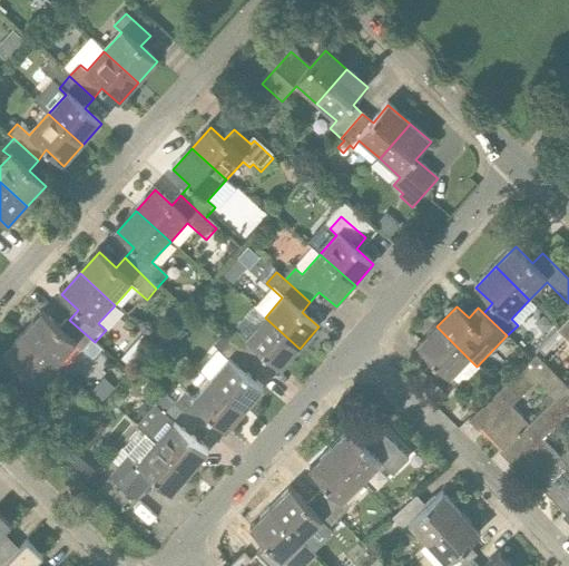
[(84,354),(95,342),(69,320),(60,329),(43,313),(25,334),(60,367),(76,349),(84,354)]
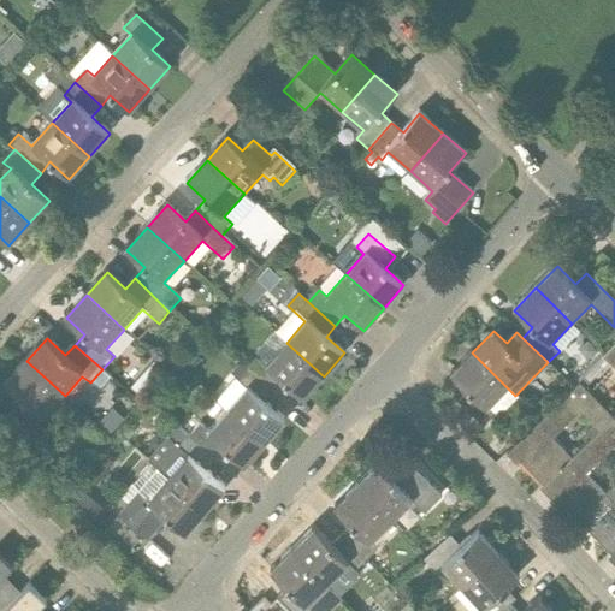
[(305,398),(324,377),(287,343),(268,363),(260,357),(250,368),(277,392),(285,383),(305,398)]
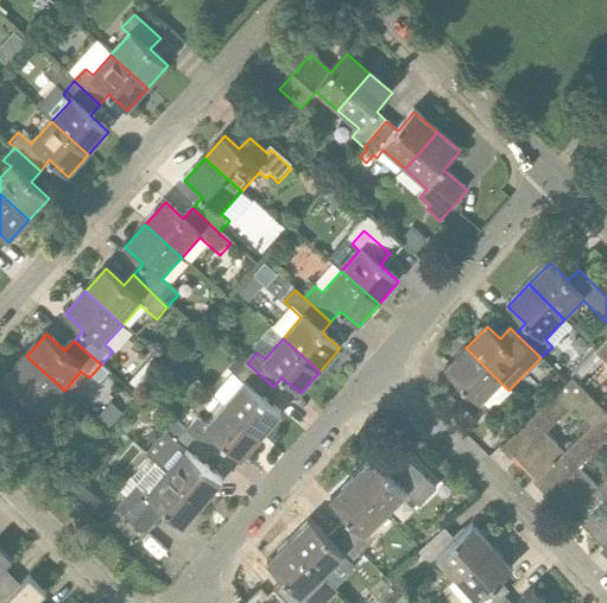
[(606,342),(595,355),(576,376),(583,383),(604,362),(606,366),(606,342)]
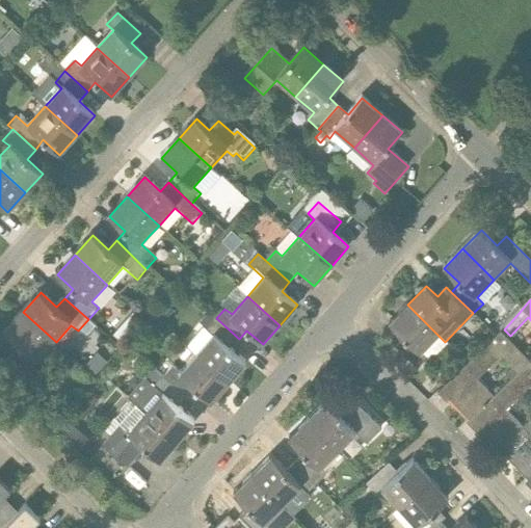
[(418,370),(428,359),(423,353),(439,336),(407,305),(390,323),(405,339),(396,348),(418,370)]
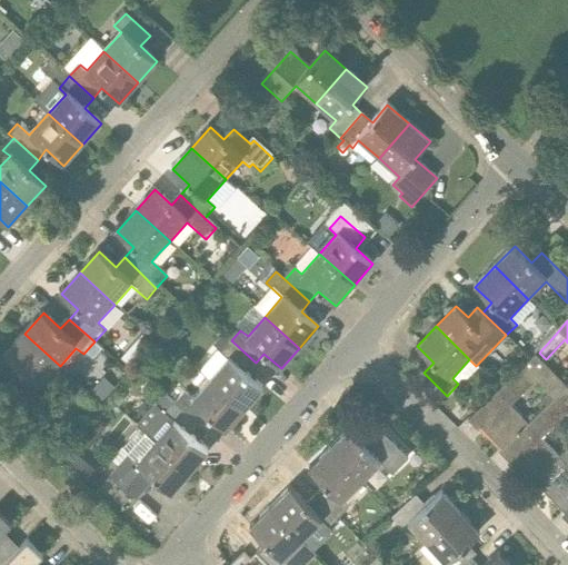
[(37,404),(48,392),(42,386),(60,366),(25,334),(6,355),(22,370),(13,382),(37,404)]
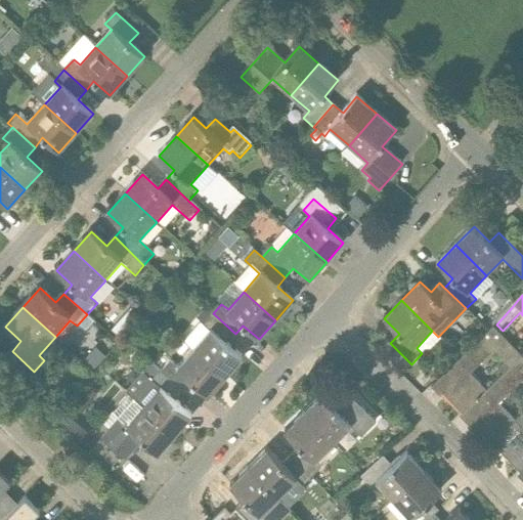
[(138,316),(132,311),(113,333),(119,339),(138,316)]
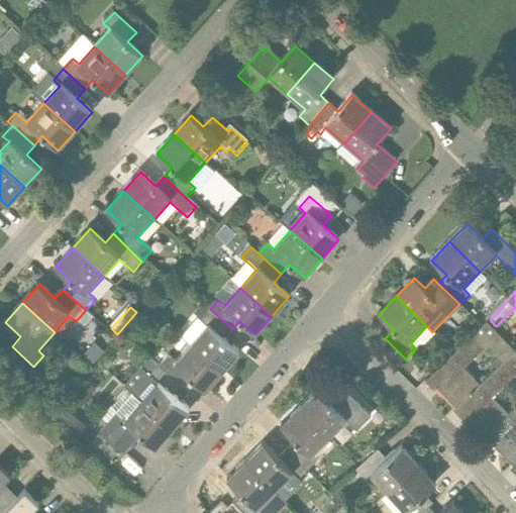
[(191,344),(222,373),(239,353),(223,339),(232,329),(210,309),(200,321),(206,327),(191,344)]
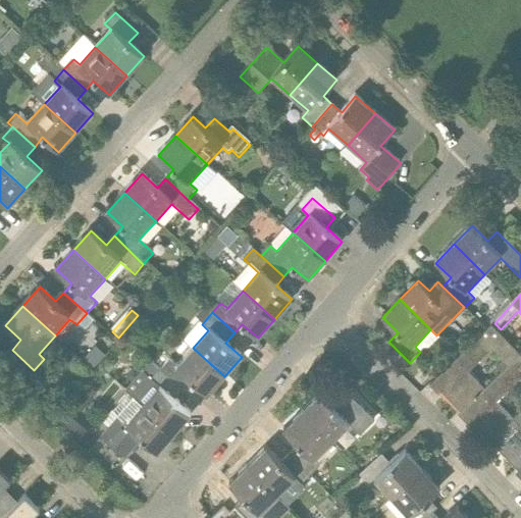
[(461,412),(485,390),(469,373),(492,350),(509,367),(520,356),(491,326),(430,385),(439,395),(441,393),(461,412)]
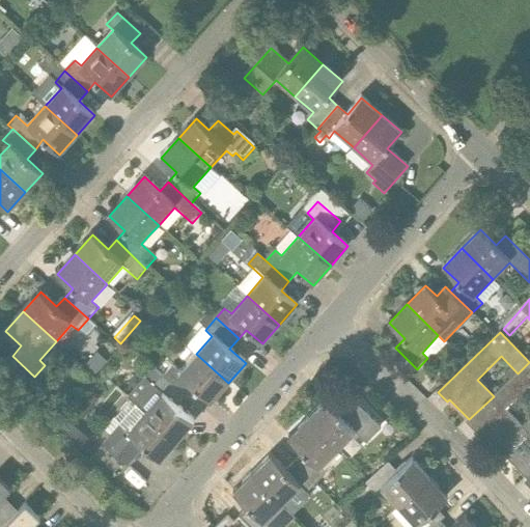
[(212,401),(228,383),(196,354),(179,372),(172,368),(164,377),(187,397),(195,389),(212,401)]
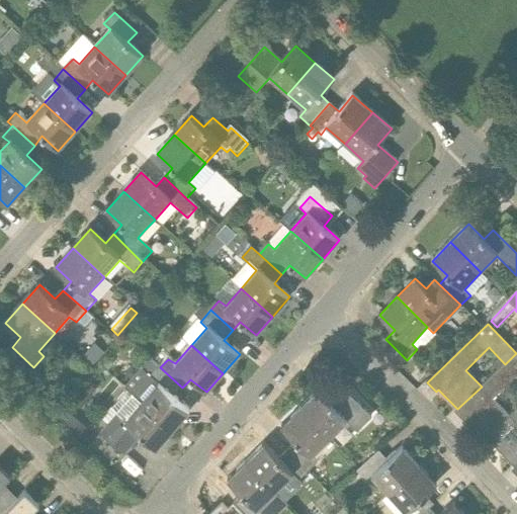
[(486,439),(510,416),(494,400),(516,378),(516,353),(505,364),(482,387),(457,409),(455,412),(464,421),(466,419),(486,439)]
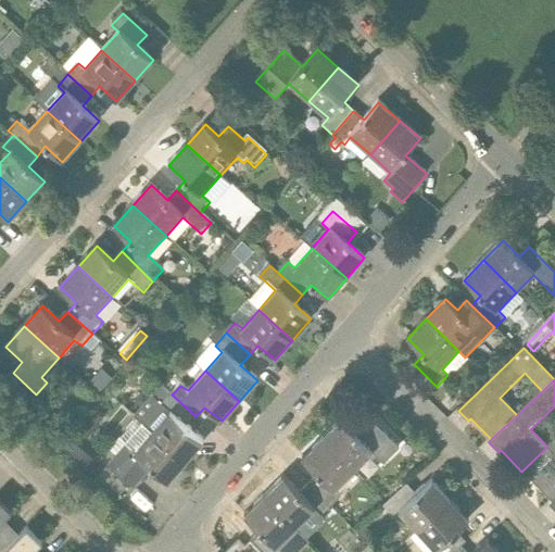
[(151,433),(186,462),(204,441),(187,427),(196,416),(172,394),(162,408),(168,413),(151,433)]
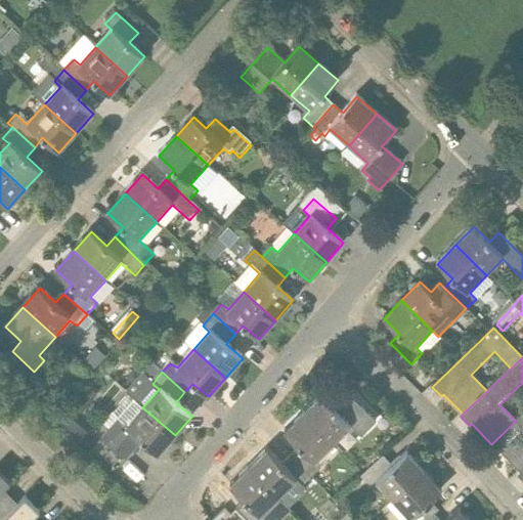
[(351,428),(357,434),(367,424),(346,402),(337,412),(322,396),(303,414),(334,445),(351,428)]
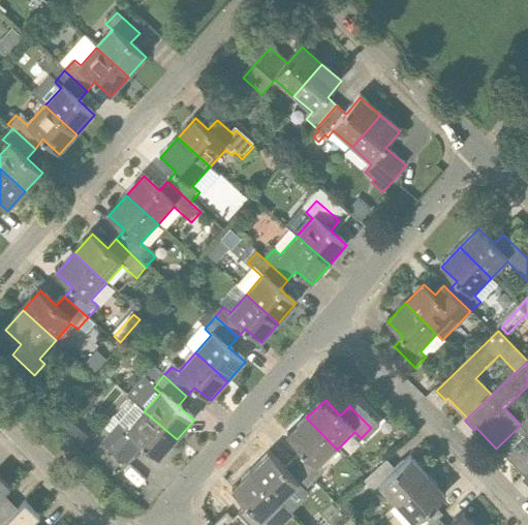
[(160,459),(177,439),(144,411),(128,429),(122,424),(112,435),(134,456),(144,445),(160,459)]
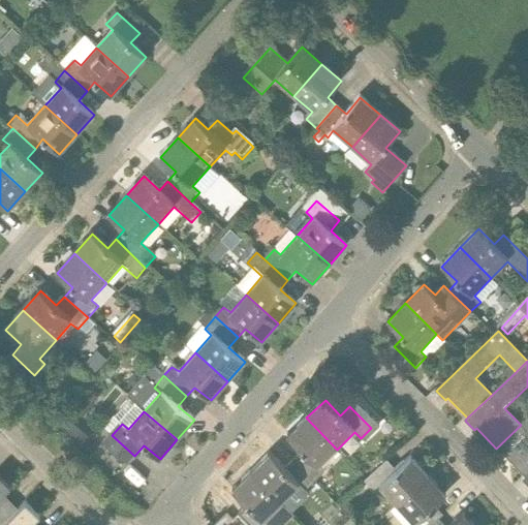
[(525,477),(527,474),(527,417),(521,425),(496,449),(494,451),(502,460),(505,458),(525,477)]
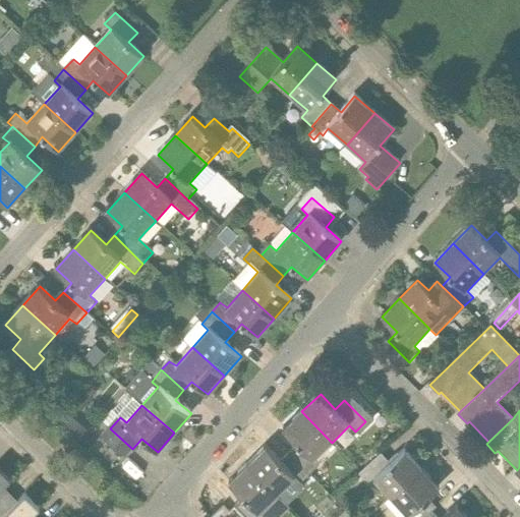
[(289,454),(311,474),(321,465),(314,459),(332,443),(301,411),(283,429),(298,445),(289,454)]
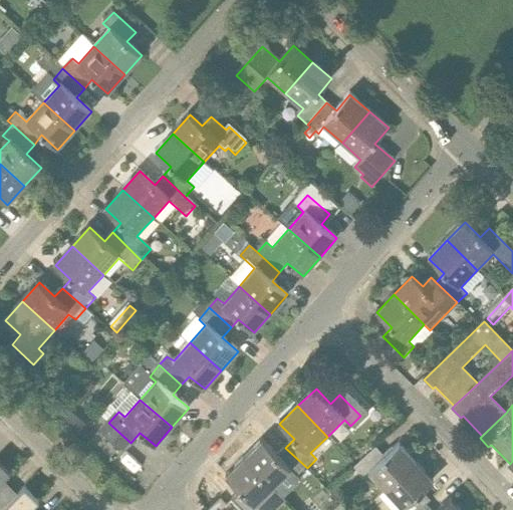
[(297,479),(307,468),(285,448),(277,456),(262,441),(244,459),(274,489),(291,473),(297,479)]
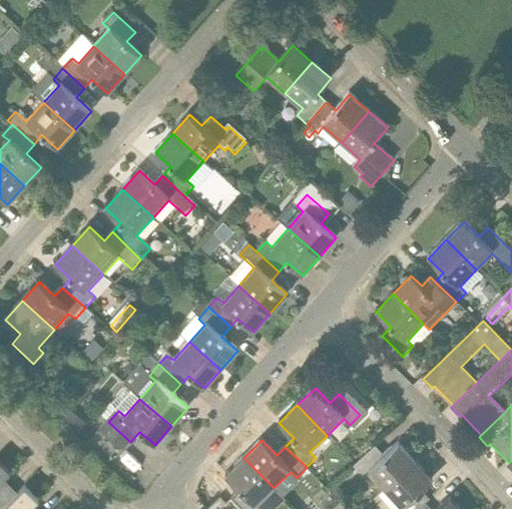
[(370,473),(385,491),(417,463),(399,444),(384,458),(375,448),(353,468),(363,479),(370,473)]
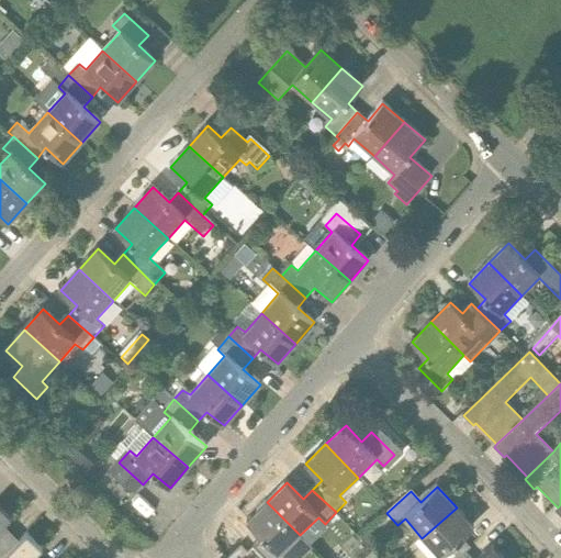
[(284,557),(281,554),(300,535),(267,502),(247,522),(264,538),(254,548),(262,557),(284,557)]
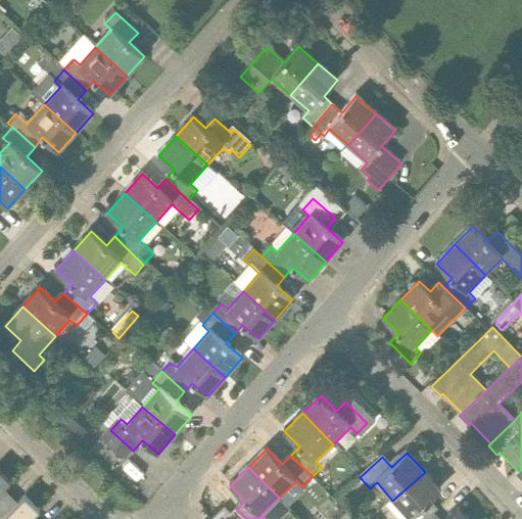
[(4,518),(18,505),(4,489),(11,482),(0,471),(0,518),(4,518)]
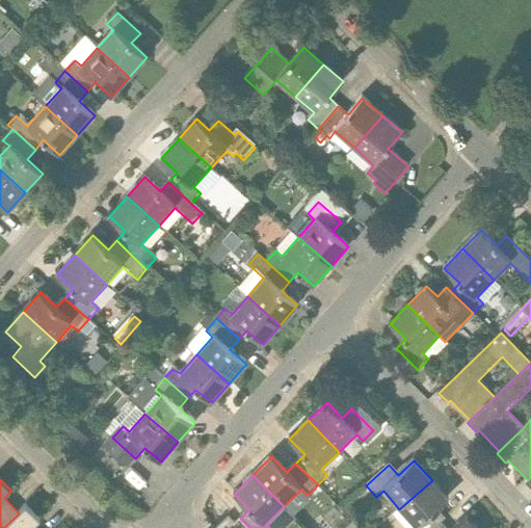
[(437,527),(442,524),(447,520),(439,509),(450,499),(432,480),(399,509),(416,527),(437,527)]
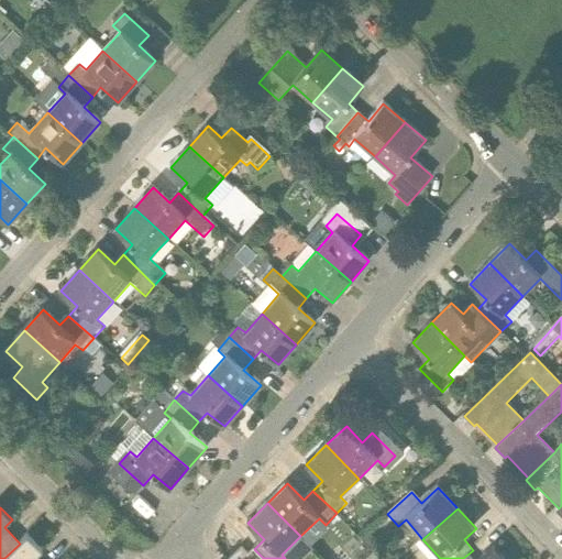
[(36,558),(44,550),(28,535),(20,544),(4,558),(36,558)]
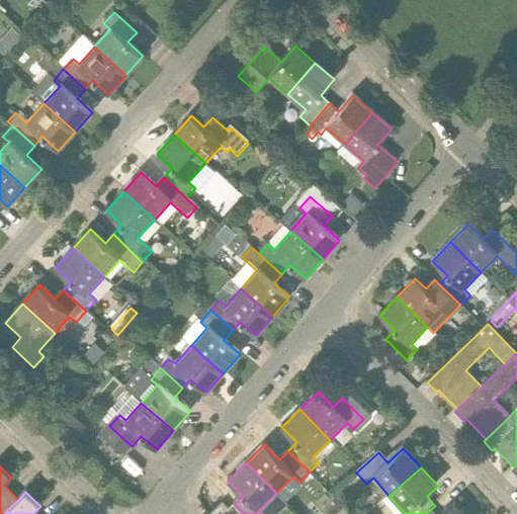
[(462,513),(454,504),(443,513),(433,513),(430,510),(426,513),(462,513)]
